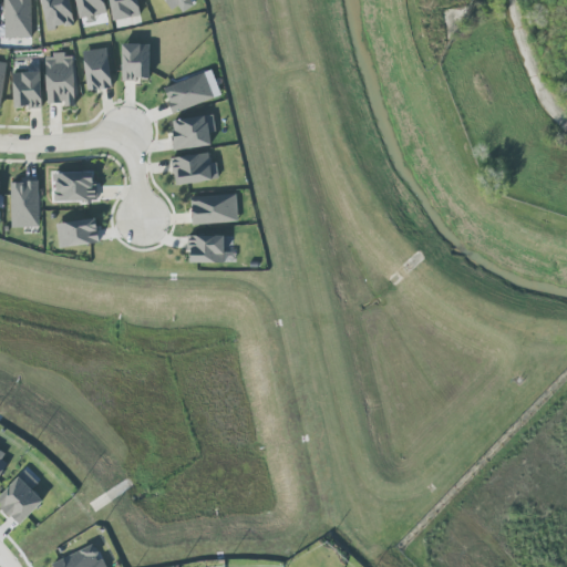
[(31,39),(30,0),(3,0),(4,39),(31,39)]
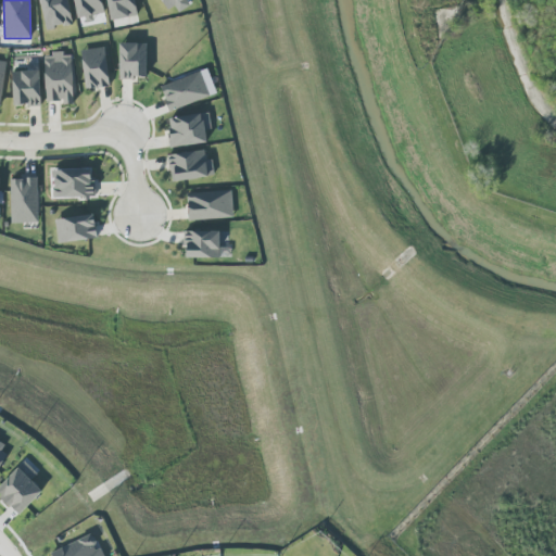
[(71,26),(67,0),(41,0),(43,28),(71,26)]
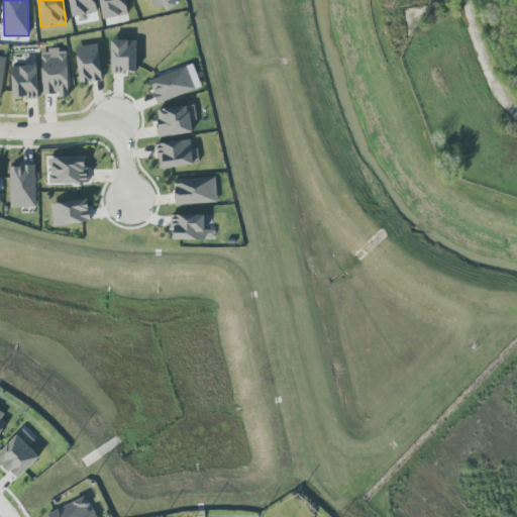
[(68,0),(73,19),(98,14),(94,0),(68,0)]
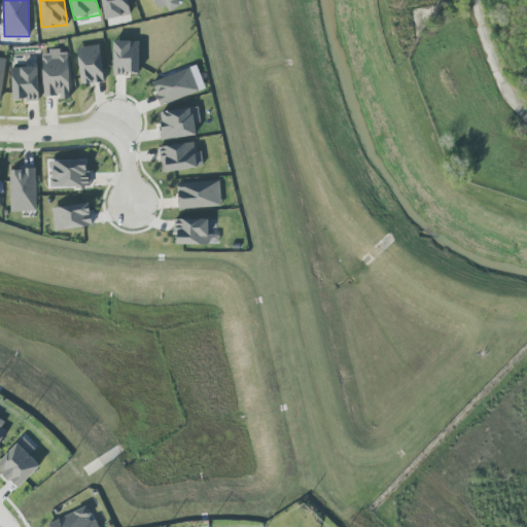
[(100,0),(105,21),(131,14),(127,0),(100,0)]
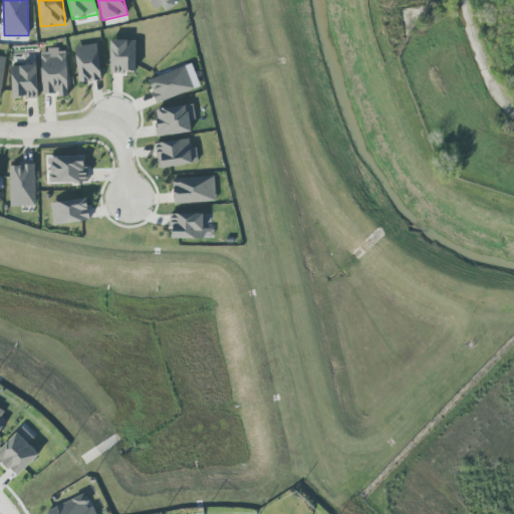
[(148,0),(155,10),(162,6),(165,12),(179,3),(177,0),(148,0)]
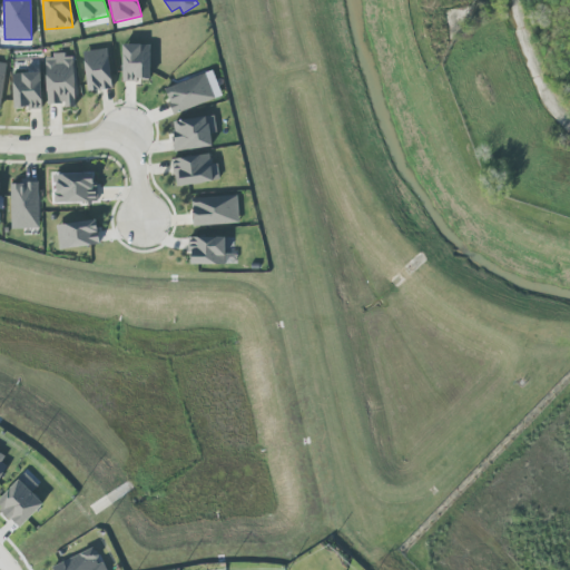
[(121,46),(123,81),(150,81),(149,45),(121,46)]
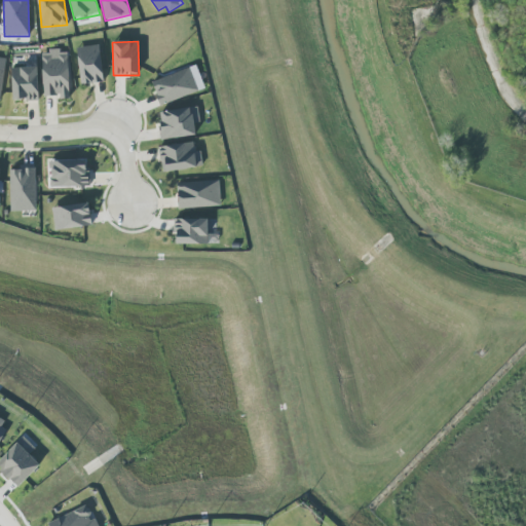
[(77,47),(79,84),(103,83),(101,46),(77,47)]
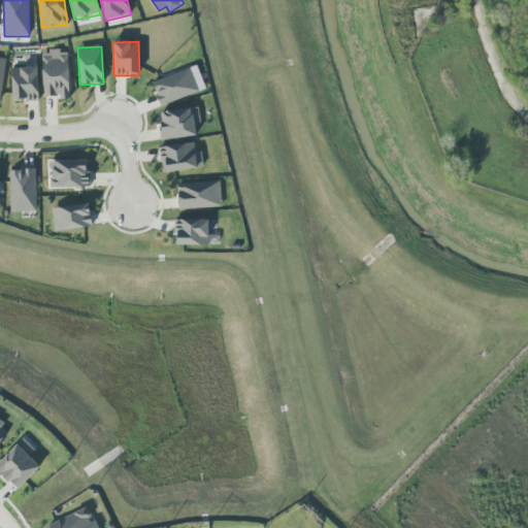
[(43,98),(70,97),(68,52),(41,53),(43,98)]
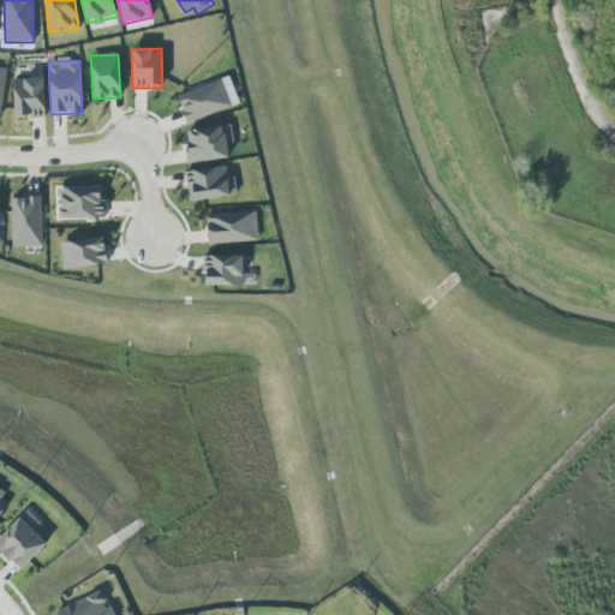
[(239,105),(230,77),(177,96),(187,124),(239,105)]
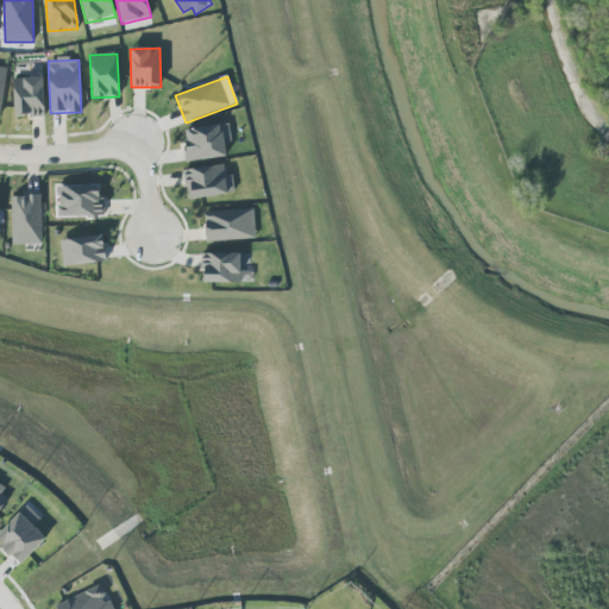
[(14,117),(44,117),(43,77),(13,79),(14,117)]
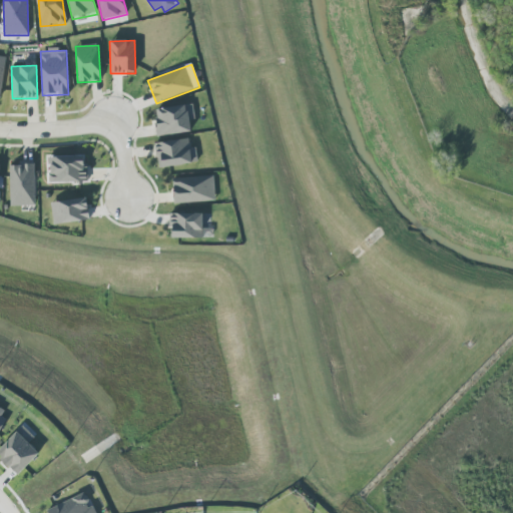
[(190,131),(186,104),(153,110),(158,137),(190,131)]
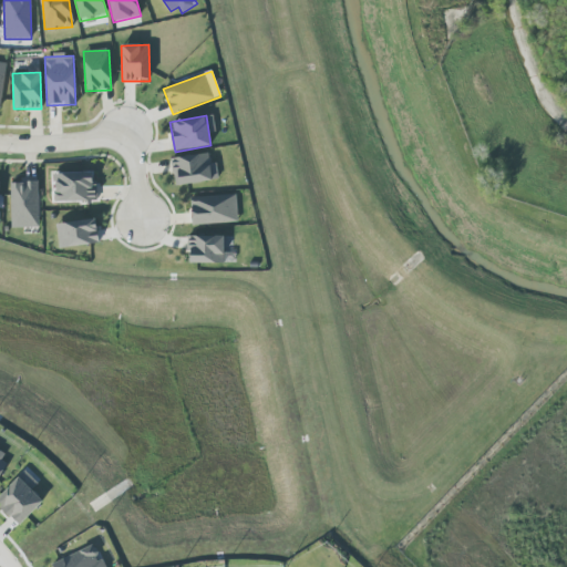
[(218,179),(215,162),(210,163),(208,153),(171,160),(175,187),(218,179)]
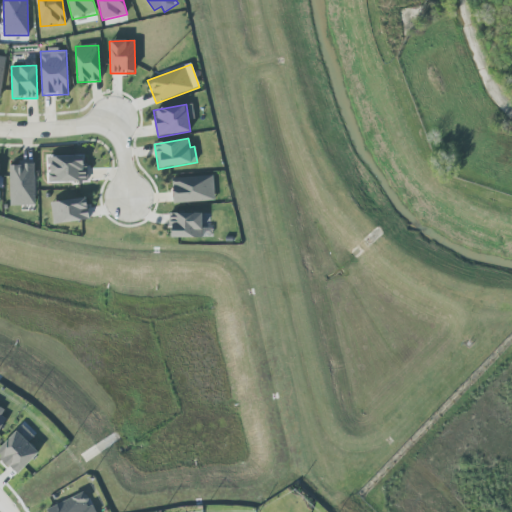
[(46,183),(86,182),(86,155),(46,157),(46,183)]
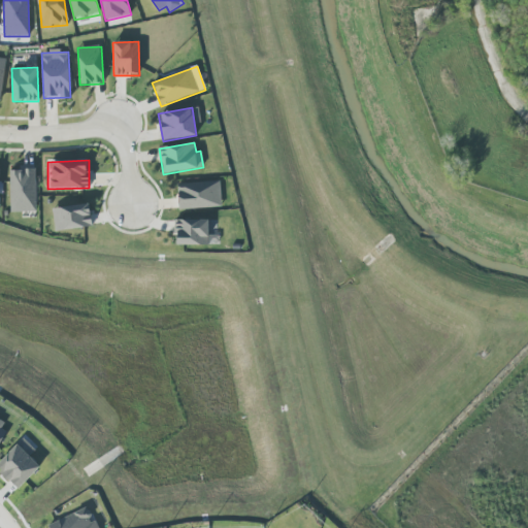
[(10,212),(36,211),(35,169),(9,170),(10,212)]
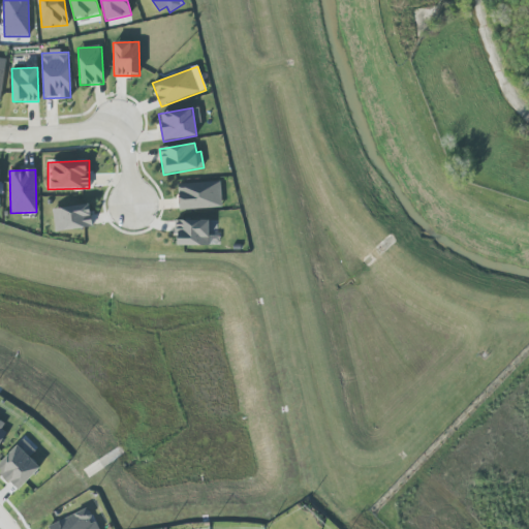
[(178,184),(179,210),(221,208),(220,182),(178,184)]
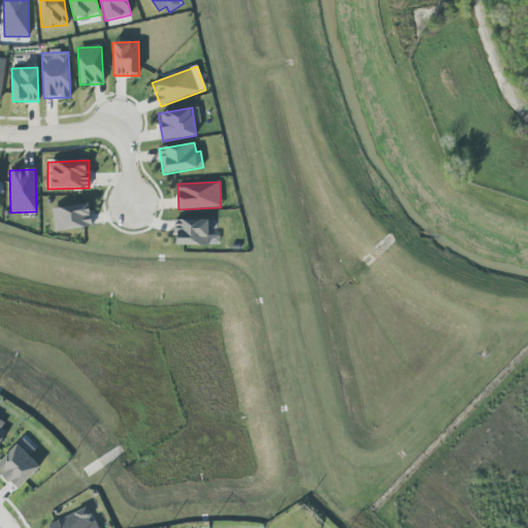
[(91,228),(90,205),(53,208),(55,231),(91,228)]
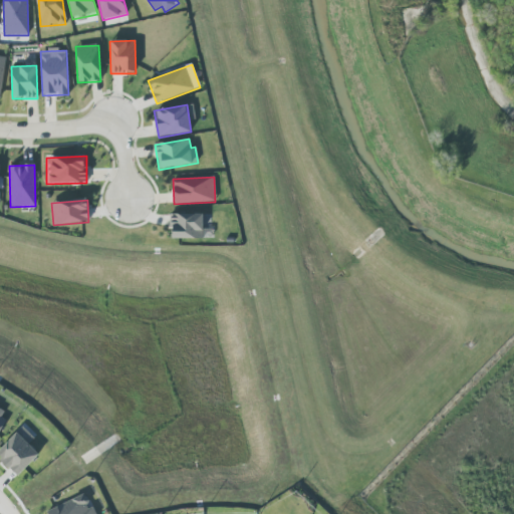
[(171,239),(203,239),(203,214),(170,215),(171,239)]
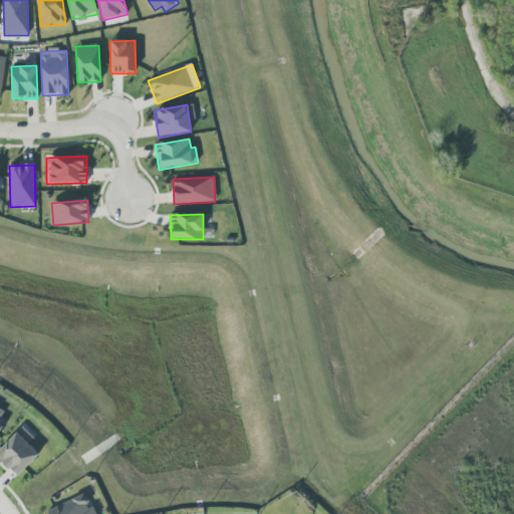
[(0,429),(8,413),(0,409),(0,429)]
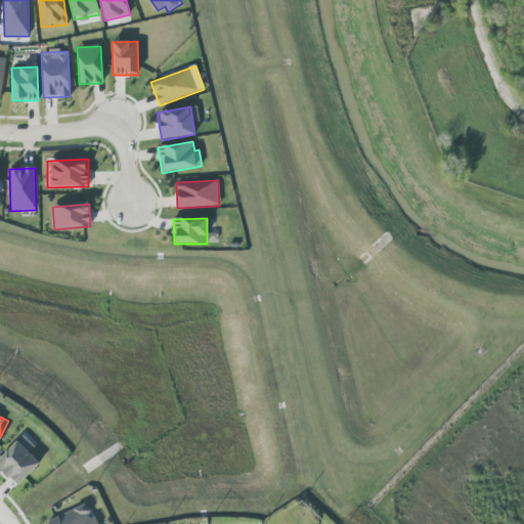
[(40,464),(16,441),(0,459),(0,467),(18,485),(40,464)]
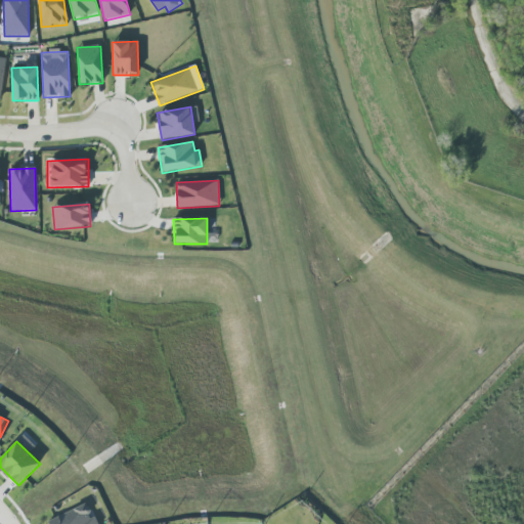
[(47,520),(48,523),(96,523),(89,504),(47,520)]
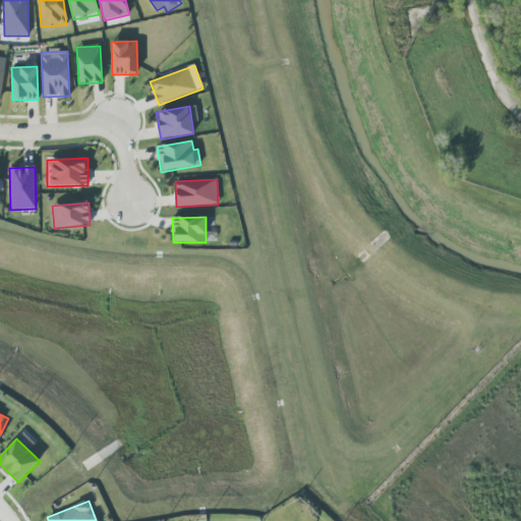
All buildings are outlined.
